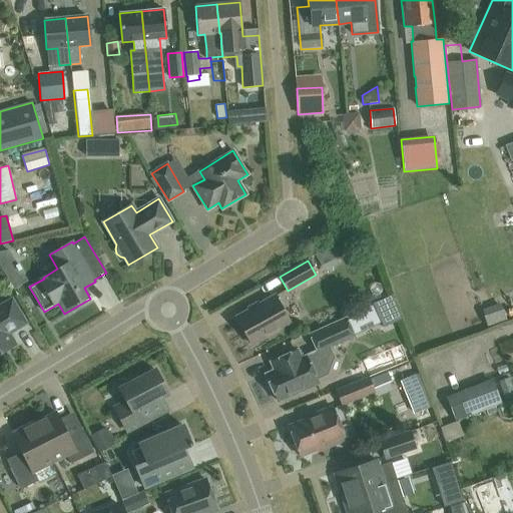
[(392,295),(372,304),(381,323),(383,327),(401,319),(392,295)]
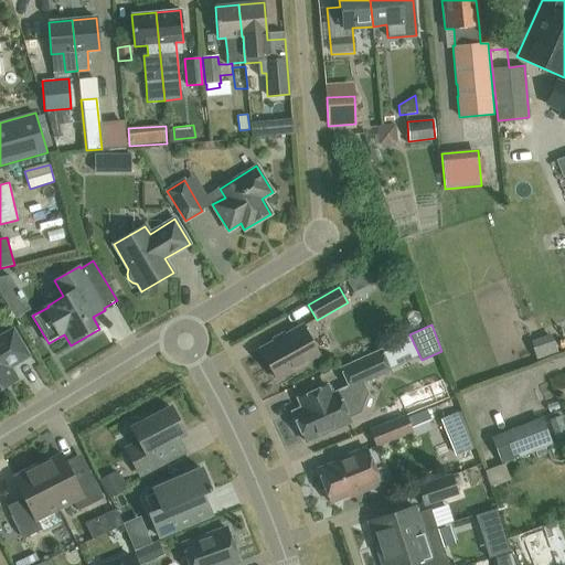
[(296,372),(320,358),(302,326),(260,349),(277,380),(295,371),(296,372)]
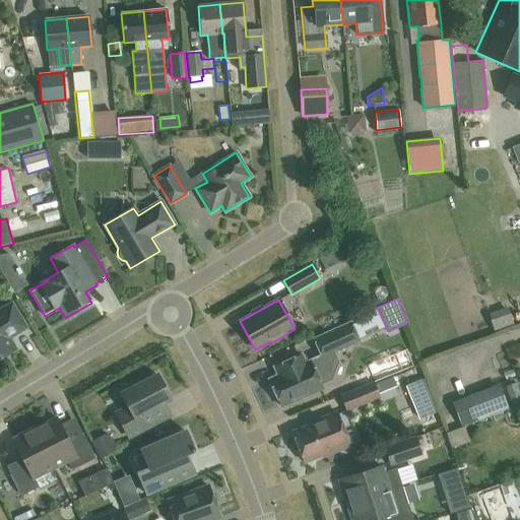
[(8,339),(27,328),(12,303),(0,309),(0,358),(14,349),(8,339)]
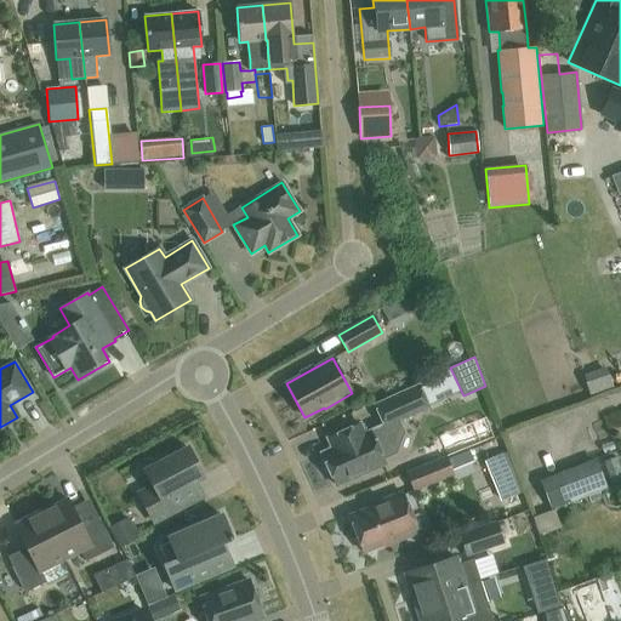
[(450,368),(417,383),(419,385),(428,405),(461,391),(450,368)]
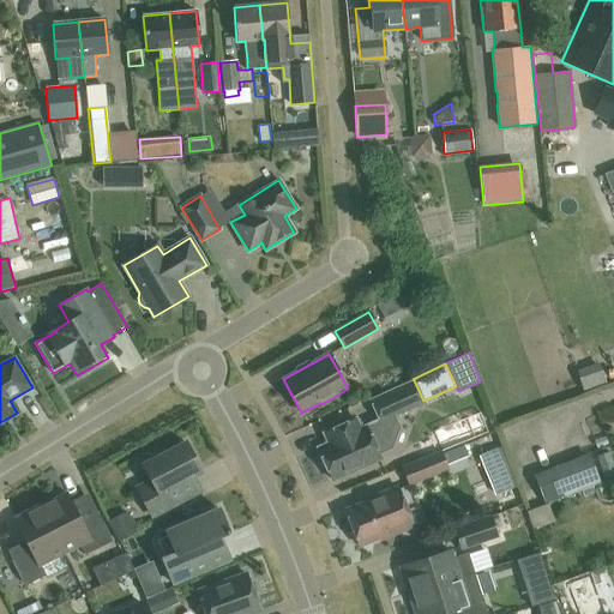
[(576,372),(583,391),(606,383),(600,363),(576,372)]
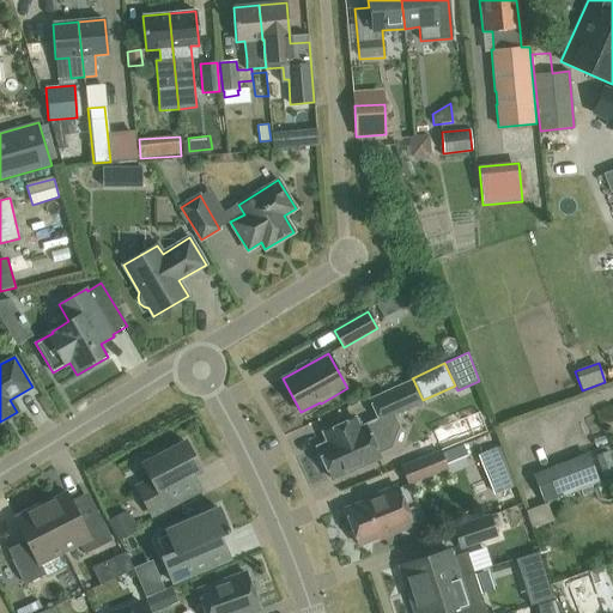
[(328,443),(317,448),(332,479),(380,457),(378,454),(393,448),(400,429),(394,416),(423,402),(423,400),(413,380),(370,400),(378,420),(359,429),(356,419),(323,432),(328,443)]
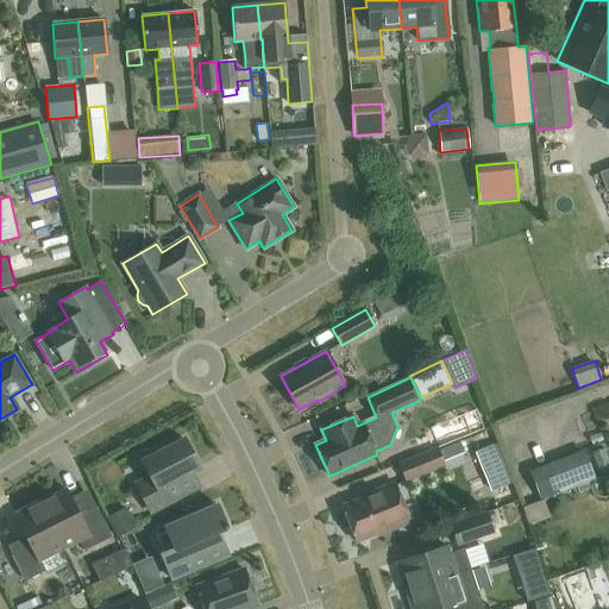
[(476,412),(460,419),(465,429),(481,424),(476,412)]
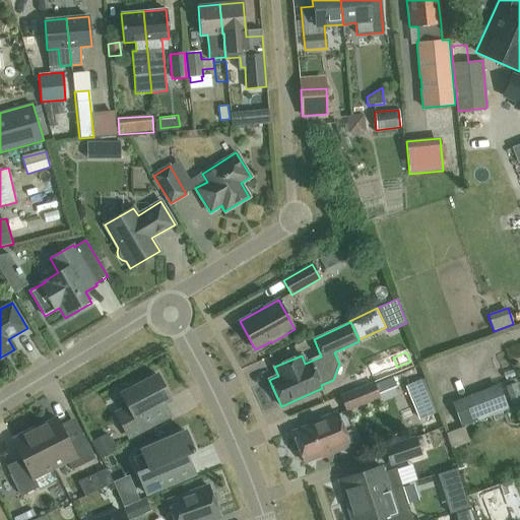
[(129,407),(117,413),(129,437),(172,414),(165,402),(171,399),(157,375),(143,383),(141,379),(123,388),(125,392),(122,394),(129,407)]
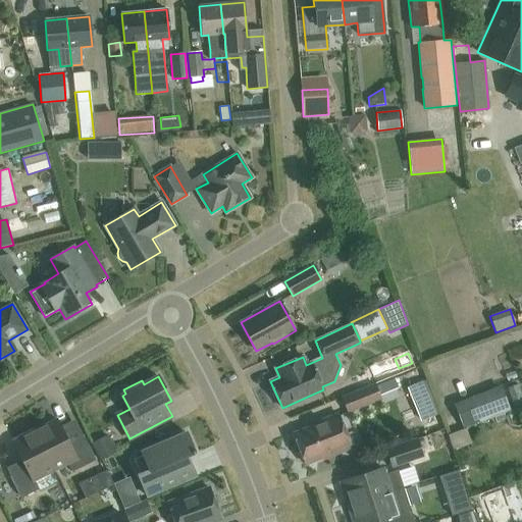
[(395,378),(377,385),(380,395),(398,387),(395,378)]
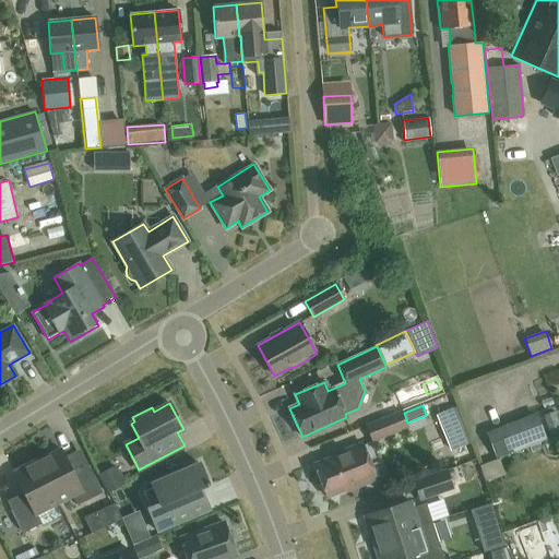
[(454,452),(475,444),(462,407),(441,414),(454,452)]
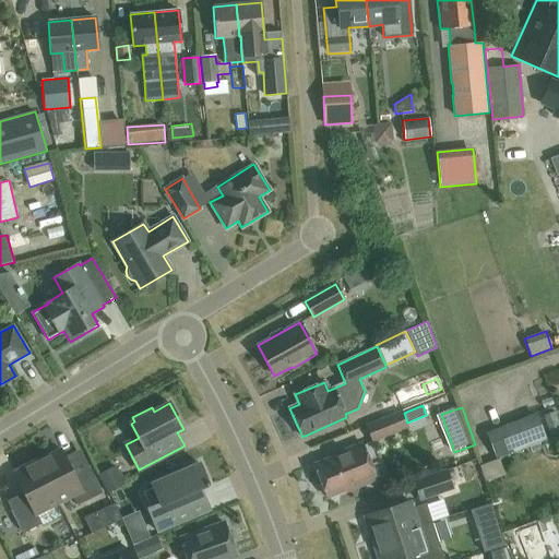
[(558,420),(555,408),(540,414),(548,436),(558,431),(558,420)]
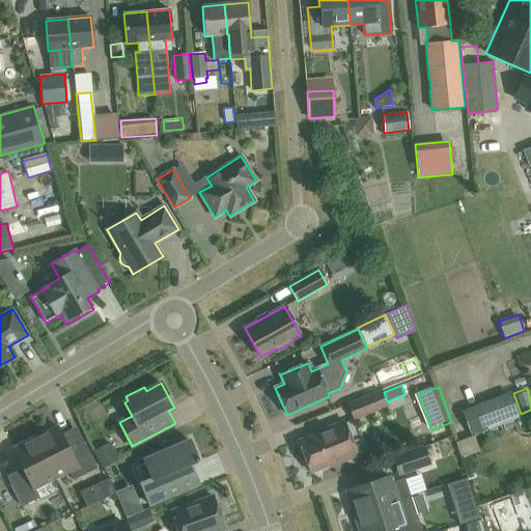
[(355,419),(387,407),(381,391),(348,404),(355,419)]
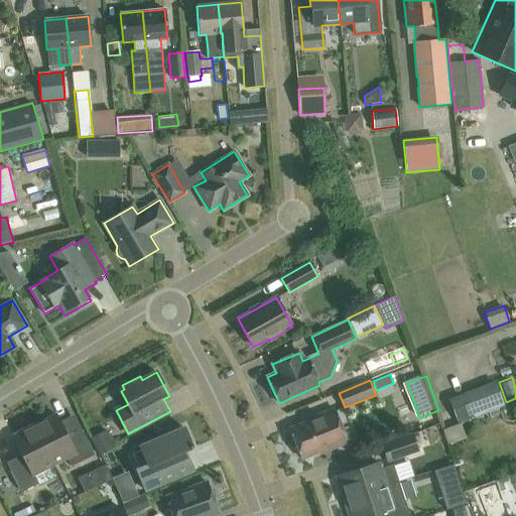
[(495,382),(448,399),(458,424),(504,406),(495,382)]
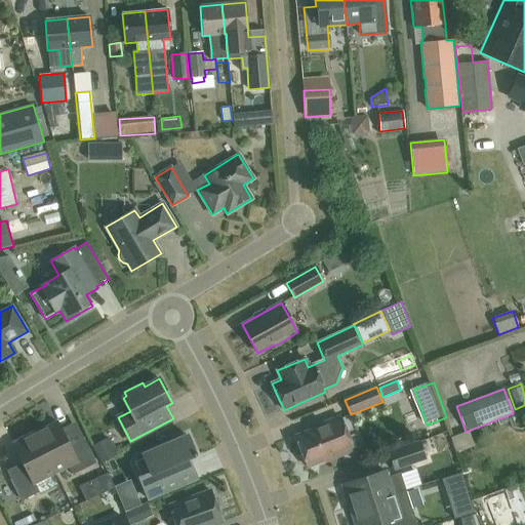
[(325,461),(354,450),(340,416),(320,425),(321,426),(295,436),(308,467),(324,460),(325,461)]
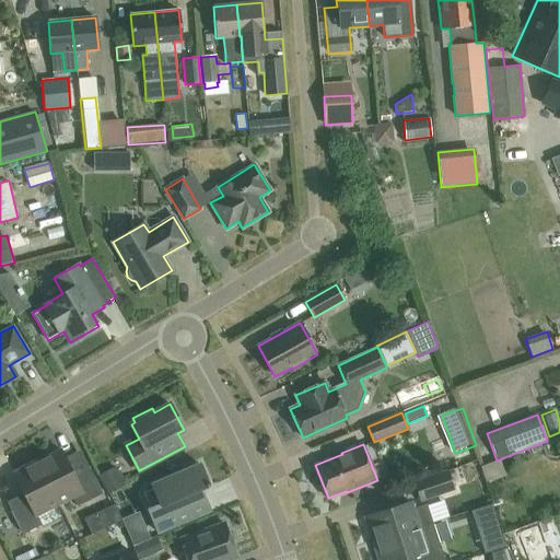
[(37,462),(59,503),(72,497),(78,506),(103,493),(86,462),(71,469),(61,451),(37,462)]
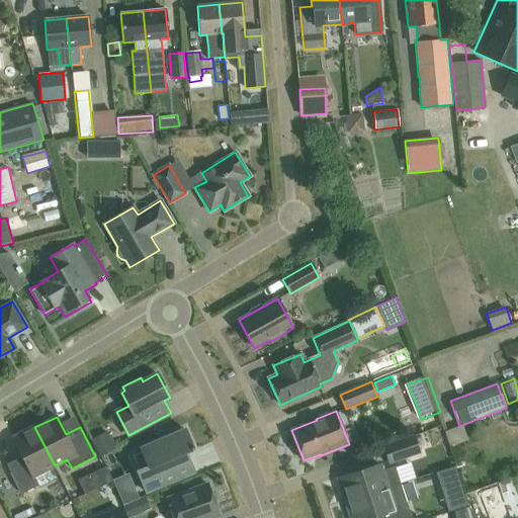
[(55,465),(34,427),(13,438),(22,456),(7,464),(21,494),(38,486),(33,477),(55,465)]
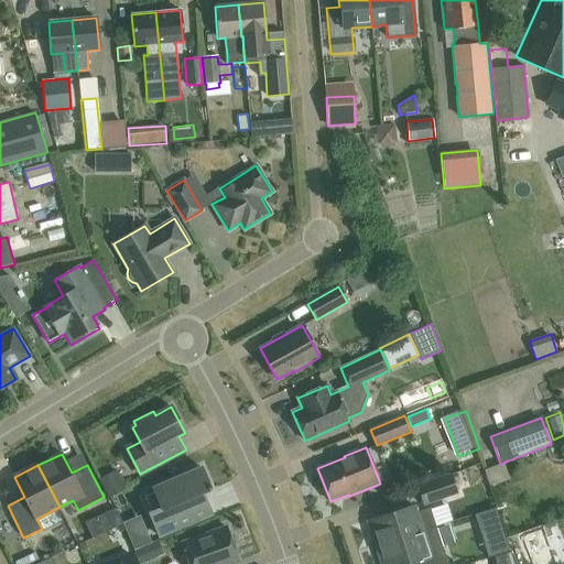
[(209,491),(213,490),(210,486),(209,487),(202,467),(153,488),(161,507),(149,512),(159,537),(212,513),(205,499),(199,502),(197,496),(208,491),(209,491)]
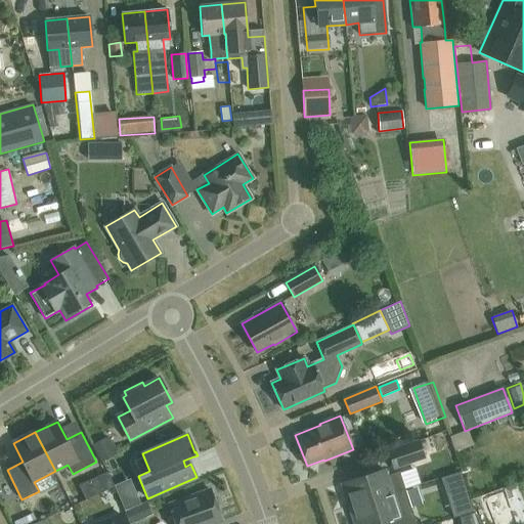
[(393,468),(425,457),(419,441),(388,451),(393,468)]
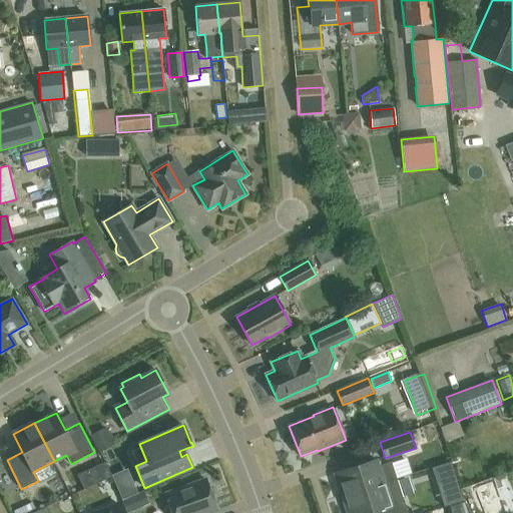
[(341,495),(342,496),(396,479),(391,462),(378,466),(376,460),(335,473),(341,495)]
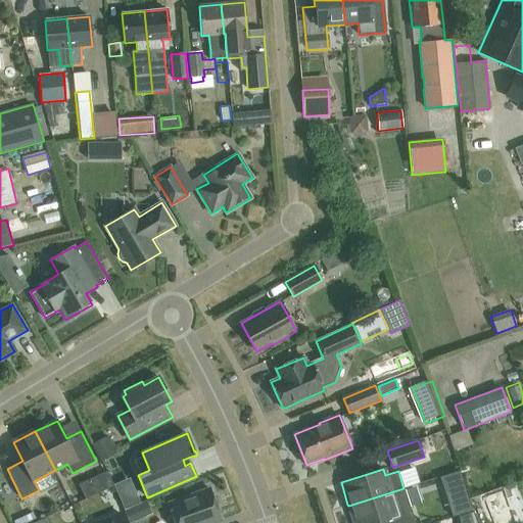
[(456,472),(440,477),(454,517),(473,511),(460,471),(456,472)]
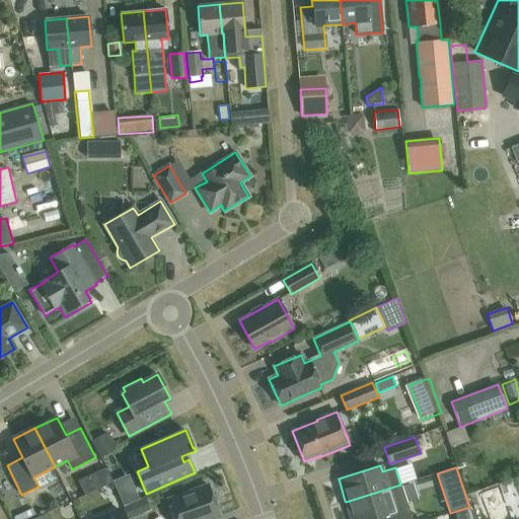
[(412,518),(400,485),(346,502),(351,518),(372,518),(375,518),(412,518)]
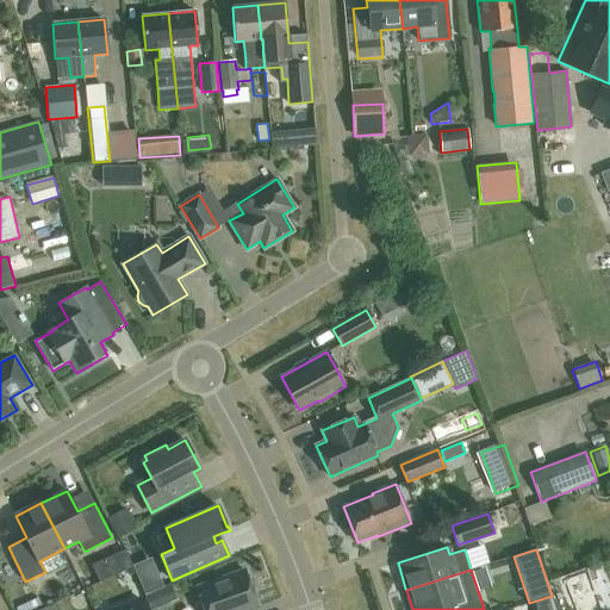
[(247,609),(257,607),(244,571),(198,587),(205,609),(247,609)]
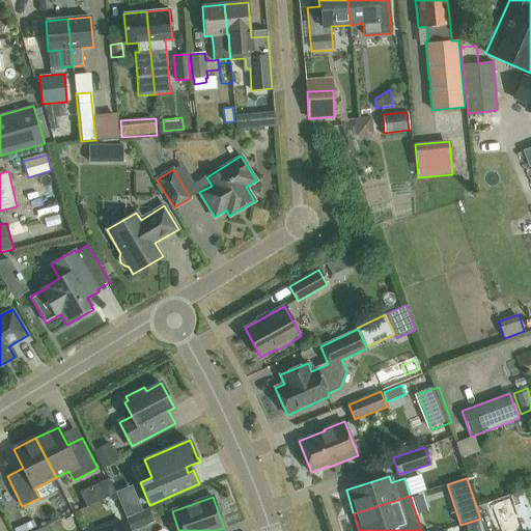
[(135,515),(126,519),(131,530),(134,530),(141,529),(135,515)]
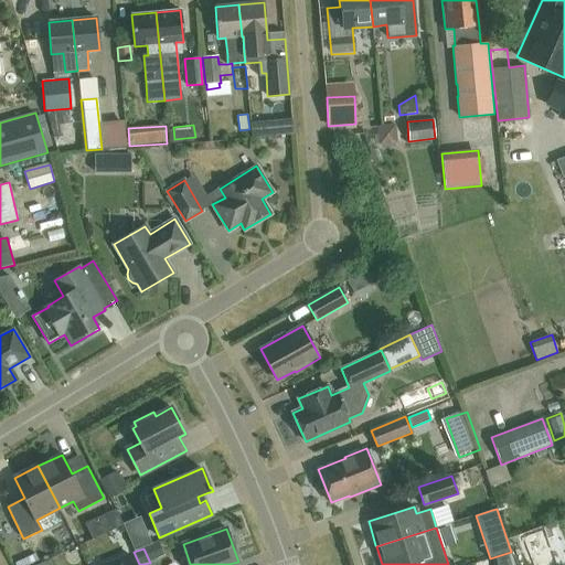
[(515,564),(512,553),(494,557),(496,564),(515,564)]
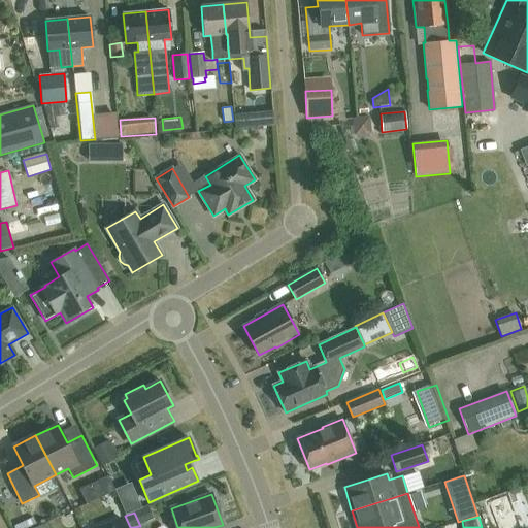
[(125,527),(121,518),(97,527),(125,527)]
